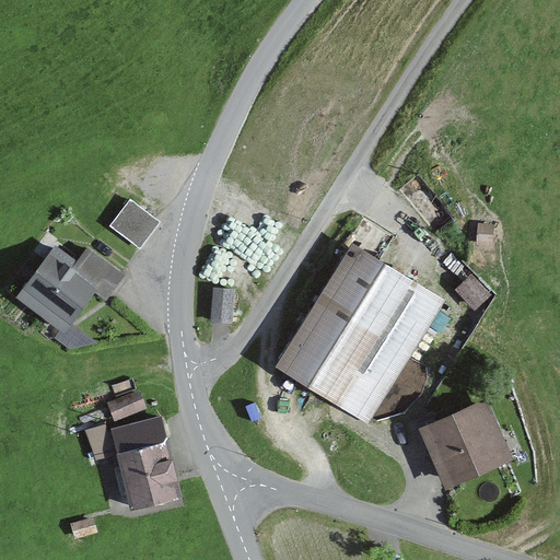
[(159,224),(130,201),(112,229),(140,251),(159,224)]
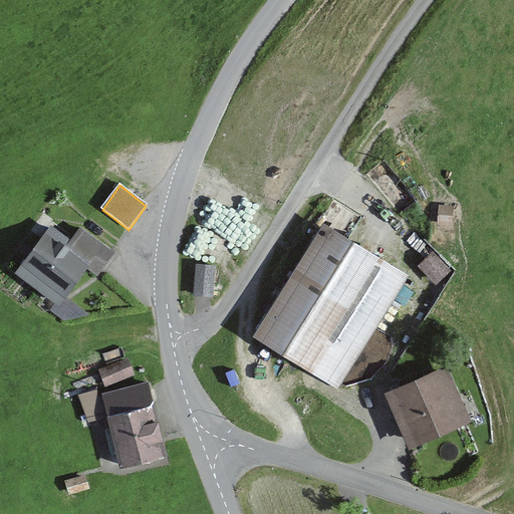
[(409,275),(317,221),(243,334),(337,389),(409,275)]
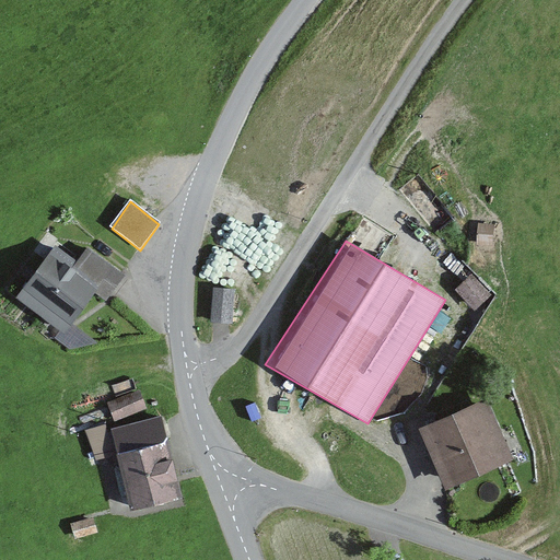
[(77,264),(57,248),(19,300),(65,334),(95,293),(108,303),(127,278),(88,248),(77,264)]
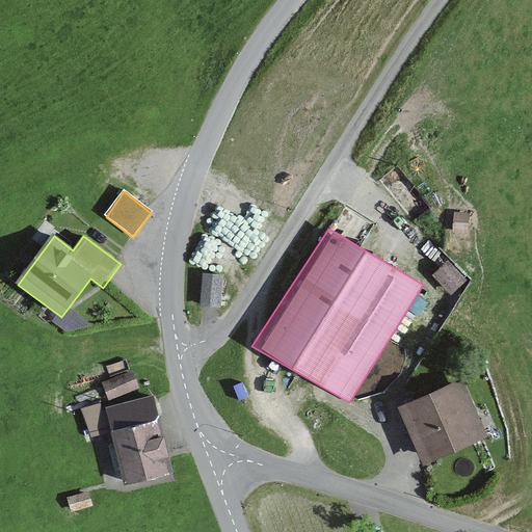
[(450,253),(437,264),(456,285),(469,273),(450,253)]
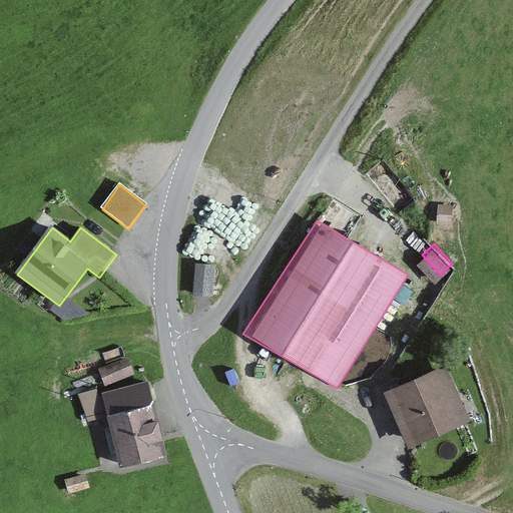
[(214,268),(195,266),(191,296),(210,299),(214,268)]
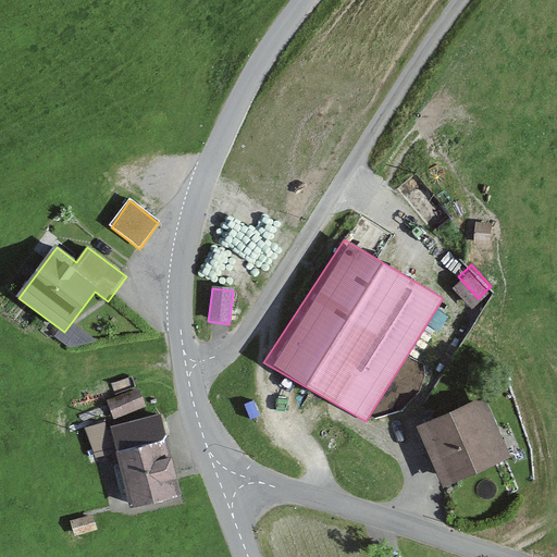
[(140,388),(108,400),(114,418),(146,405),(140,388)]
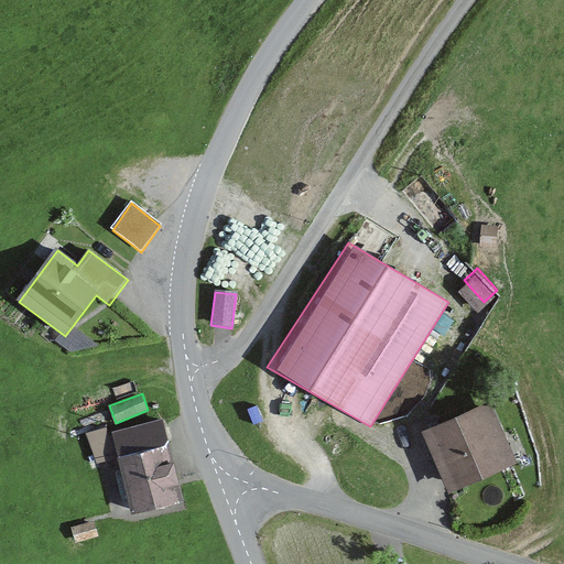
[(487,402),(415,432),(443,495),(513,465),(487,402)]
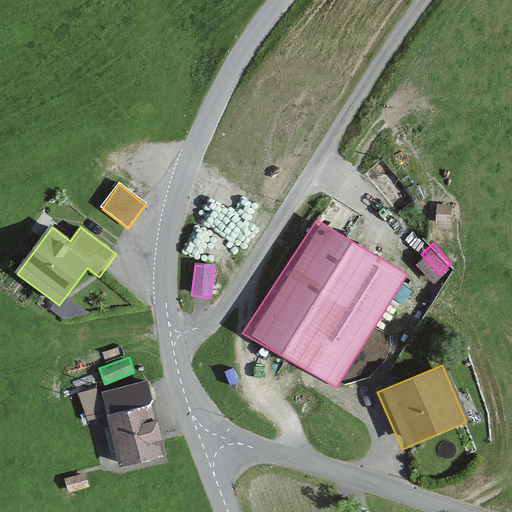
[(145,378),(76,395),(84,428),(97,424),(109,470),(165,456),(145,378)]
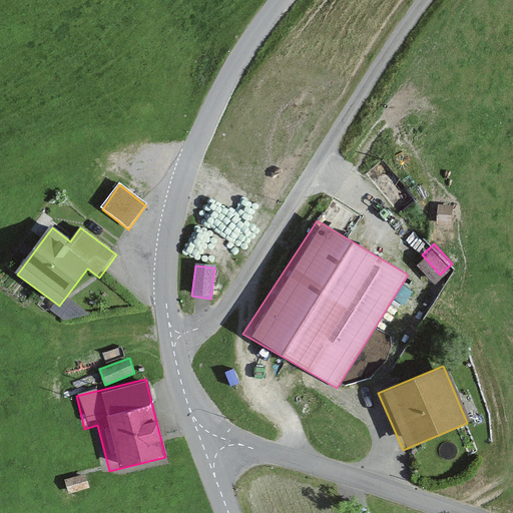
[(87,476),(65,481),(69,495),(90,490),(87,476)]
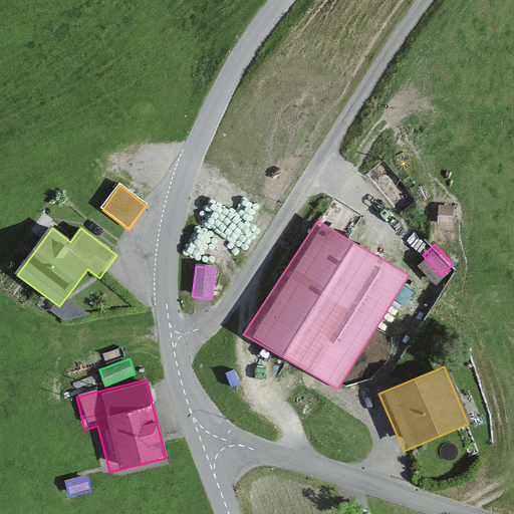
All buildings are outlined.
